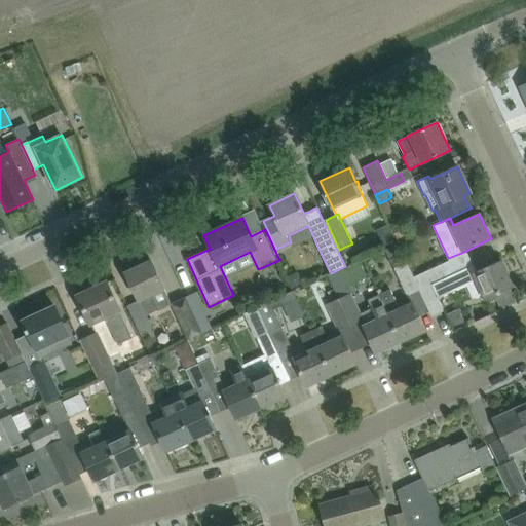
[(402,230),(392,233),(397,241),(405,238),(402,230)]
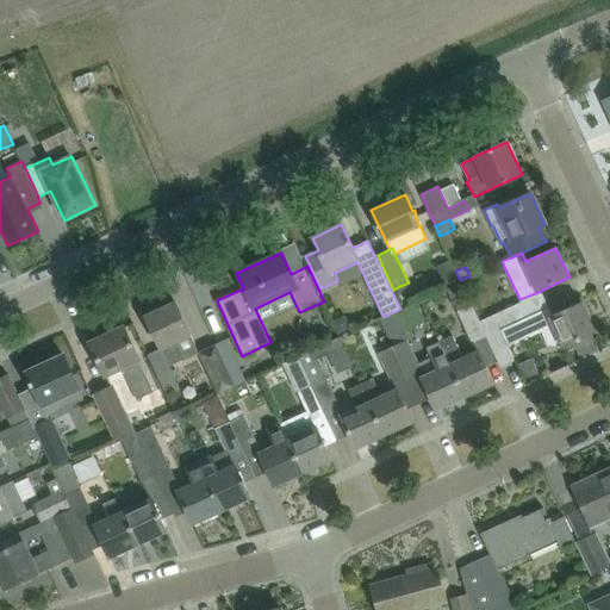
[(217,336),(230,330),(207,280),(194,286),(217,336)]
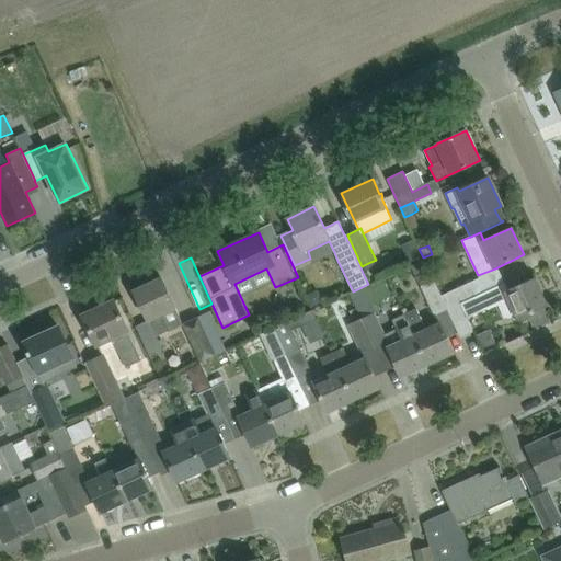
[(495,268),(478,275),(479,277),(441,296),(447,309),(460,302),(472,297),(502,284),(495,268)]
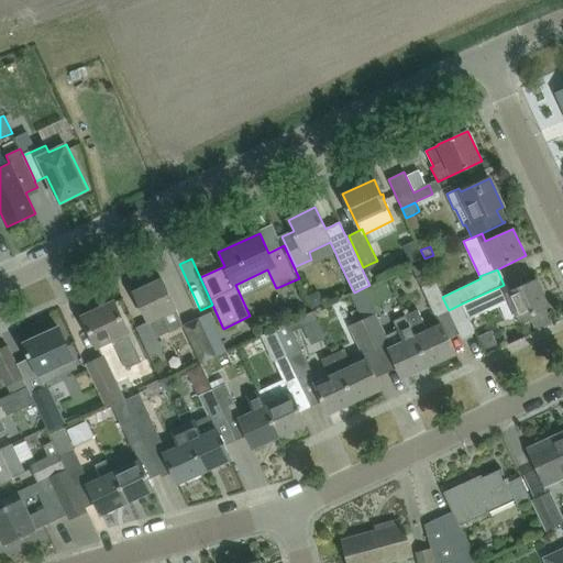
[(162,278),(134,291),(143,311),(147,321),(155,338),(168,331),(161,316),(176,309),(176,308),(172,298),(162,278)]
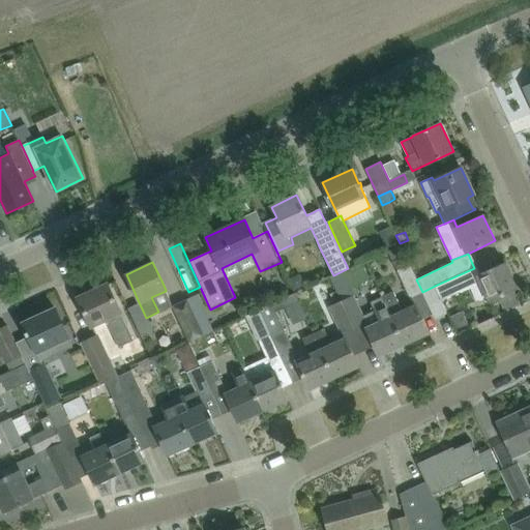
[(478,275),(474,268),(446,281),(453,295),(479,283),(489,302),(517,288),(505,263),(478,275)]
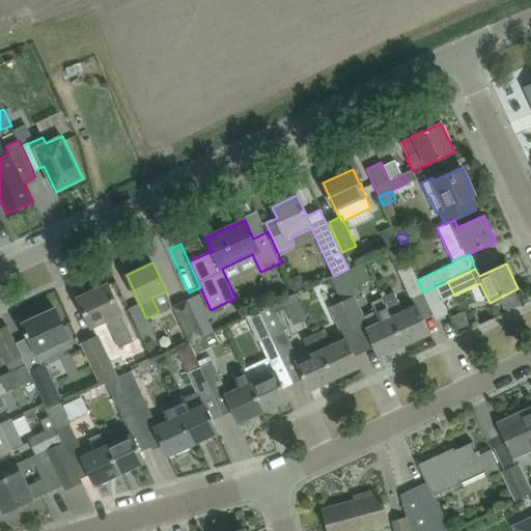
[(423,292),(417,280),(411,264),(398,271),(411,298),(423,292)]
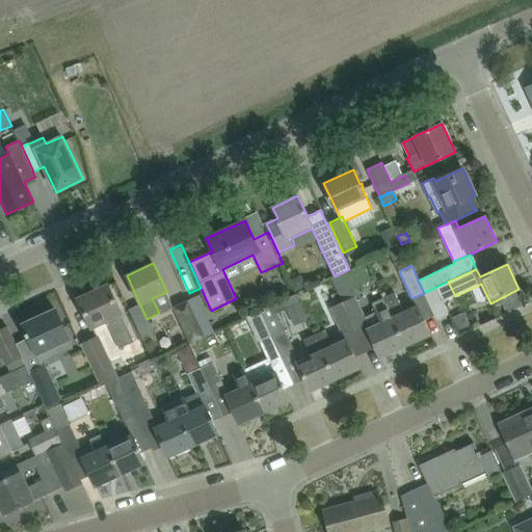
[(300,274),(289,280),(294,291),(306,286),(300,274)]
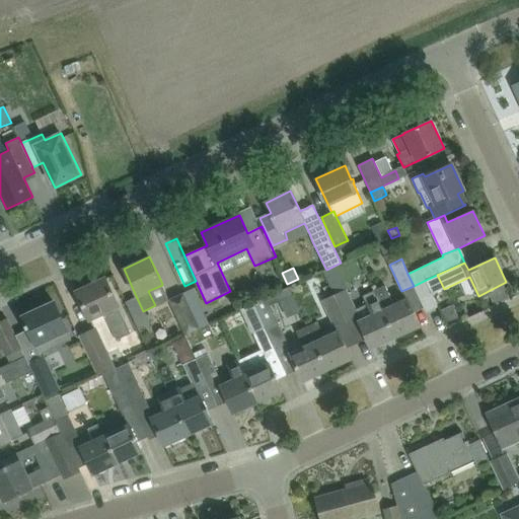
[(104,278),(76,291),(84,309),(89,319),(104,312),(110,327),(117,340),(131,334),(131,332),(137,329),(125,302),(118,305),(114,296),(104,278)]
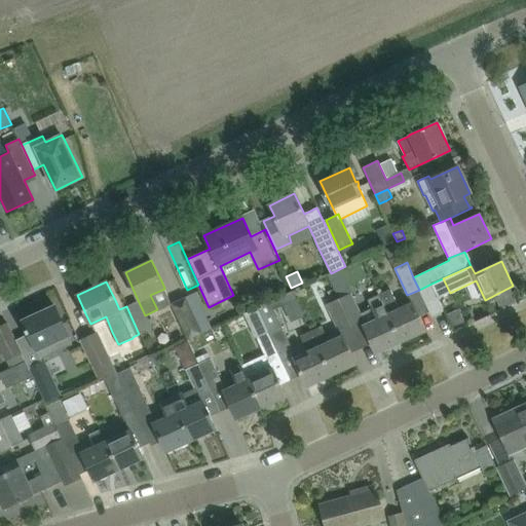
[(419,290),(431,316),(444,311),(431,284),(419,290)]
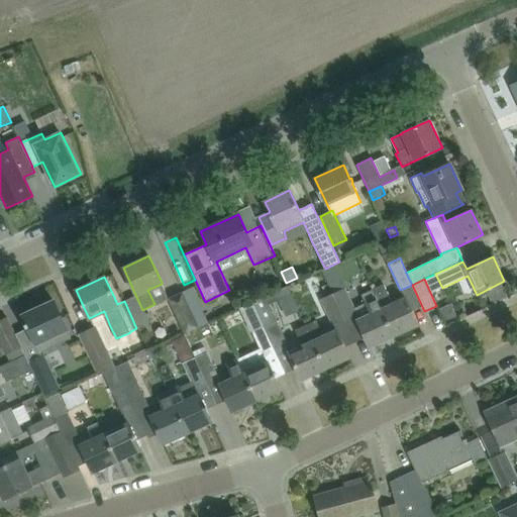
[(327,296),(320,299),(332,325),(344,320),(332,293),(328,284),(323,287),(327,296)]
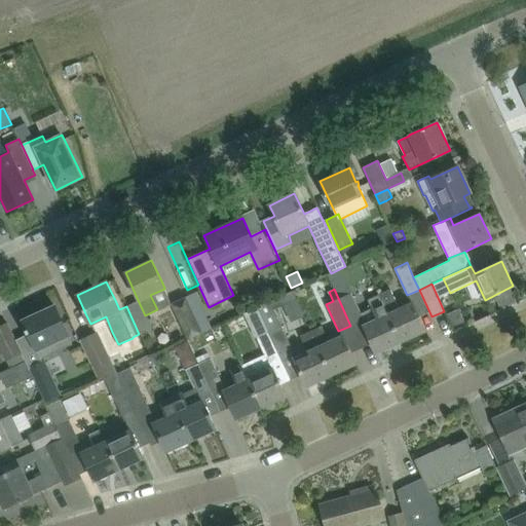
[(413,302),(400,308),(390,289),(379,294),(402,342),(426,331),(413,302)]
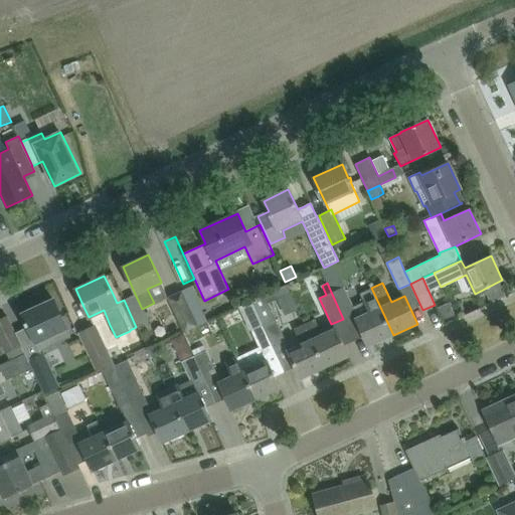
[(286,345),(274,319),(267,305),(291,294),(287,285),(264,296),(263,295),(251,300),(251,301),(259,315),(275,351),(286,345)]
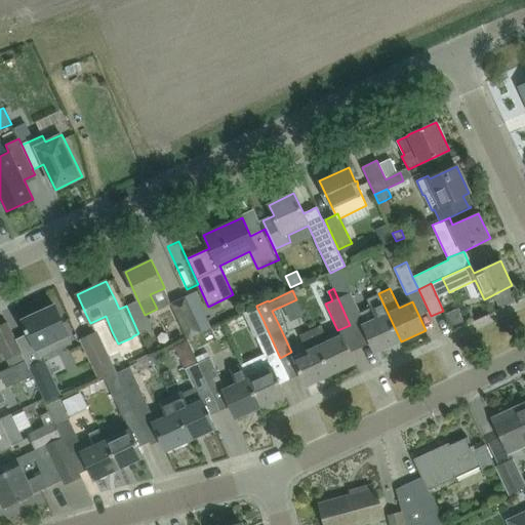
[(351,292),(337,297),(350,325),(363,319),(360,313),(351,292)]
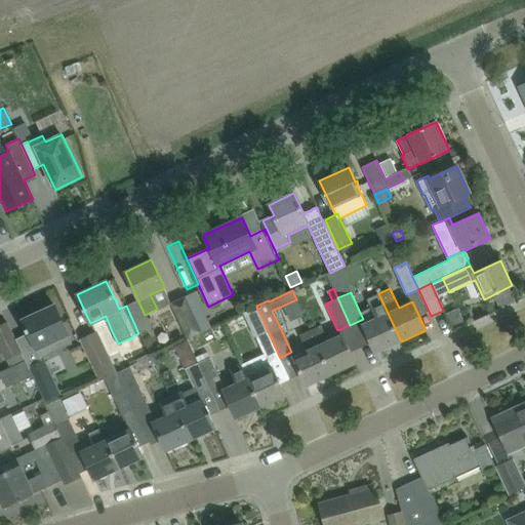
[(371,308),(360,313),(363,319),(365,323),(362,324),(367,334),(375,353),(401,341),(378,293),(367,299),(371,308)]
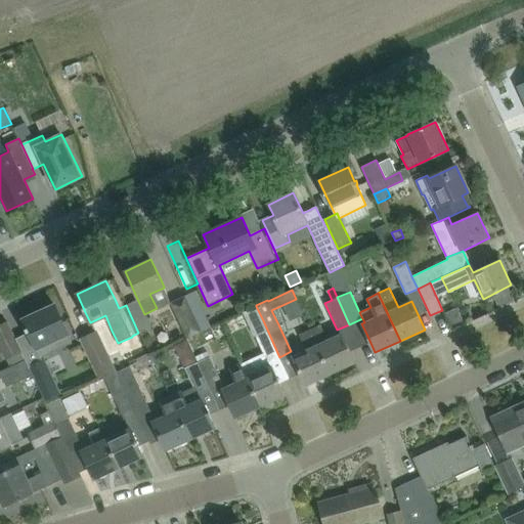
[(186,295),(171,302),(187,338),(203,331),(186,295)]
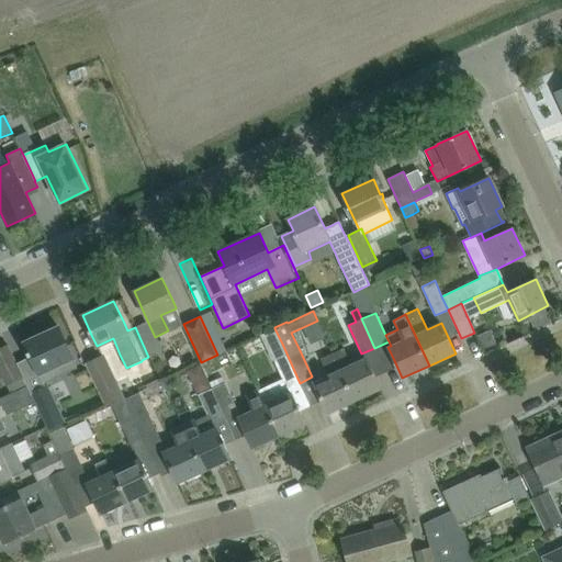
[(44,334),(24,343),(29,352),(26,353),(29,357),(31,356),(31,357),(40,374),(40,375),(58,368),(62,375),(77,369),(74,360),(67,347),(58,327),(52,329),(53,332),(45,335),(44,334)]
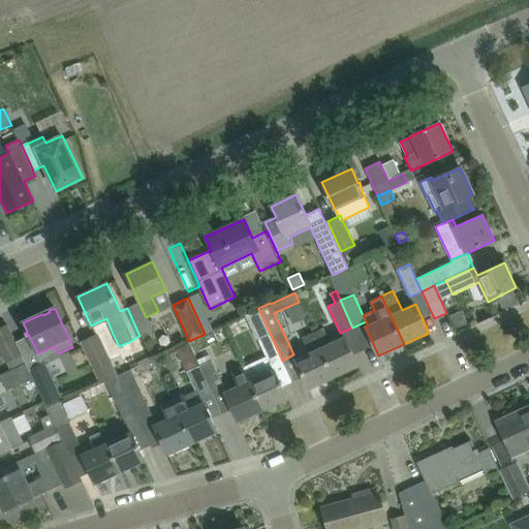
[(246,315),(266,356),(243,367),(262,410),(287,399),(274,369),(272,370),(270,366),(282,361),(266,323),(258,309),(246,315)]
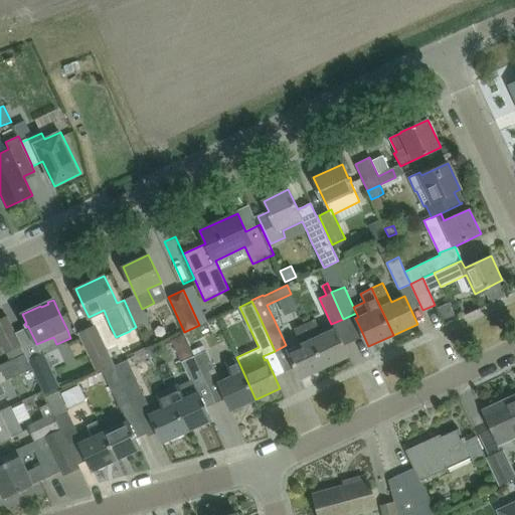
[(229,310),(200,324),(204,333),(233,320),(229,310)]
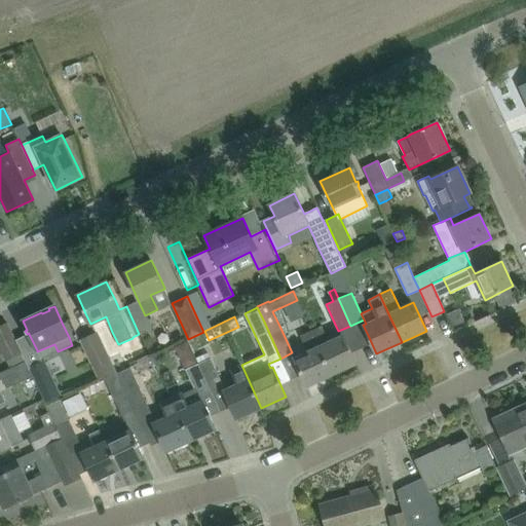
[(24,360),(21,352),(7,324),(0,326),(0,347),(9,367),(24,360)]
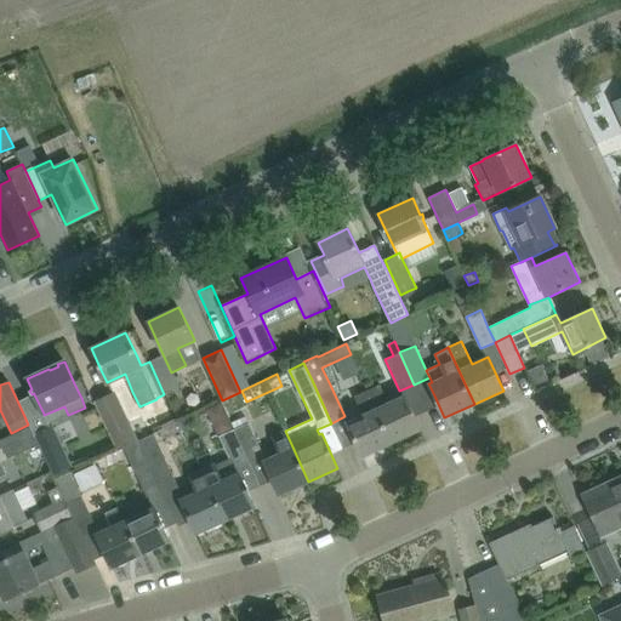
[(388,403),(380,385),(366,391),(391,443),(420,429),(404,396),(388,403)]
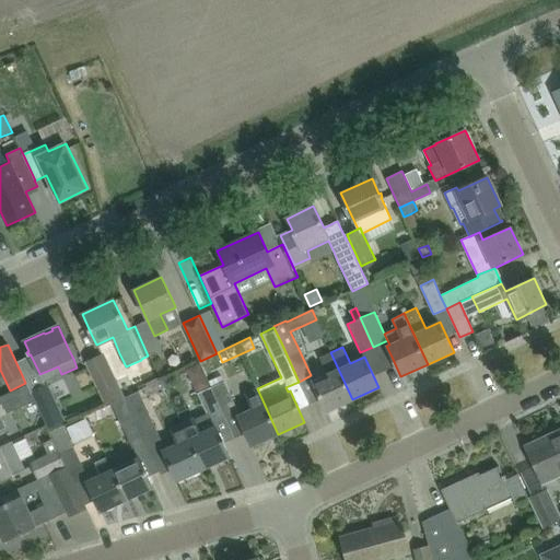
[(352,399),(330,352),(319,358),(327,374),(312,381),(326,411),(352,399)]
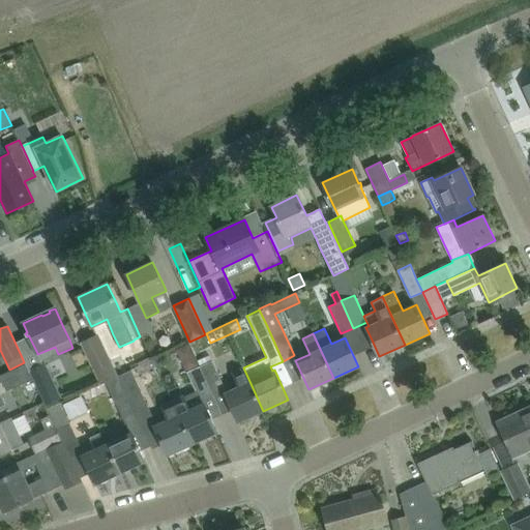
[(82,343),(92,365),(91,366),(99,385),(118,377),(117,376),(127,371),(120,353),(108,358),(97,335),(82,343)]
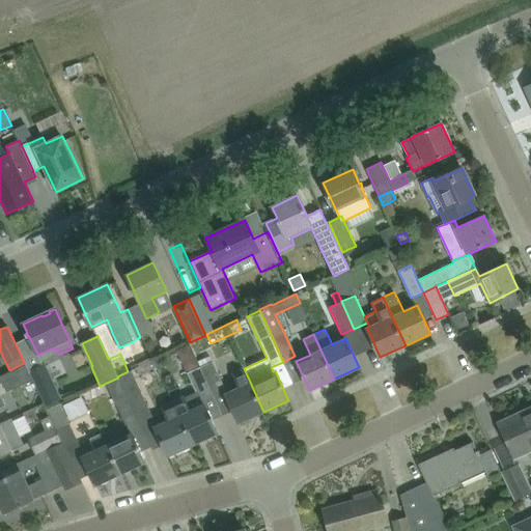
[(189,343),(176,350),(179,356),(185,358),(193,354),(189,343)]
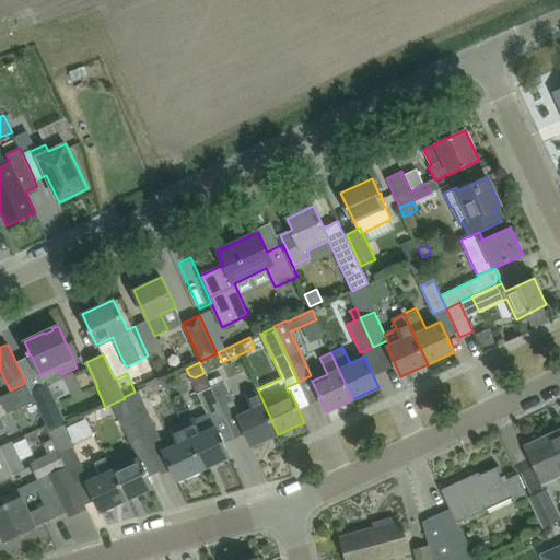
[(224,416),(236,410),(223,381),(221,376),(209,383),(210,387),(224,416)]
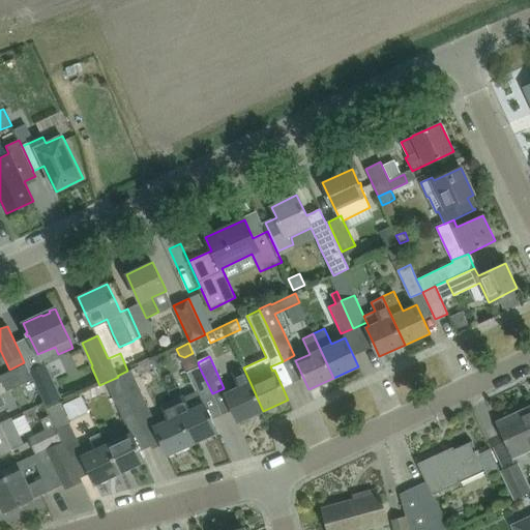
[(0,376),(6,390),(33,378),(30,372),(26,362),(24,362),(9,370),(0,374),(0,376)]
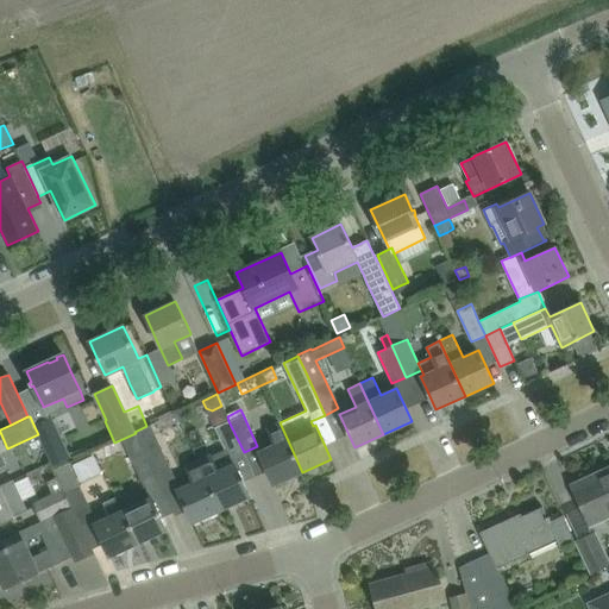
[(38,434),(50,462),(51,464),(69,456),(51,419),(35,427),(38,434)]
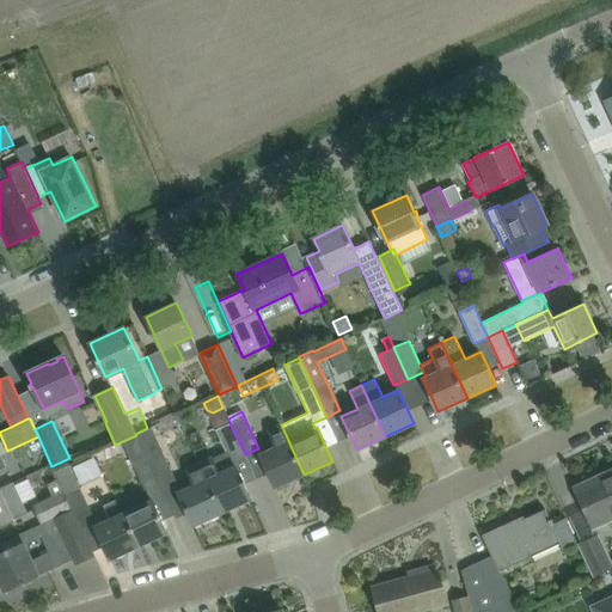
[(219,428),(216,429),(226,452),(231,461),(233,460),(245,454),(230,423),(219,428)]
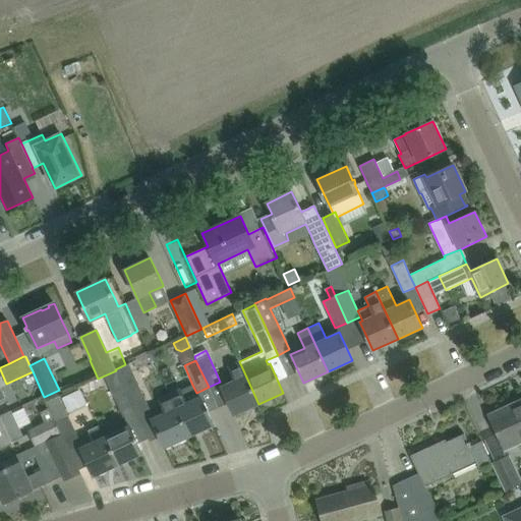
[(234,415),(258,404),(239,361),(239,360),(227,365),(234,380),(221,387),(234,415)]
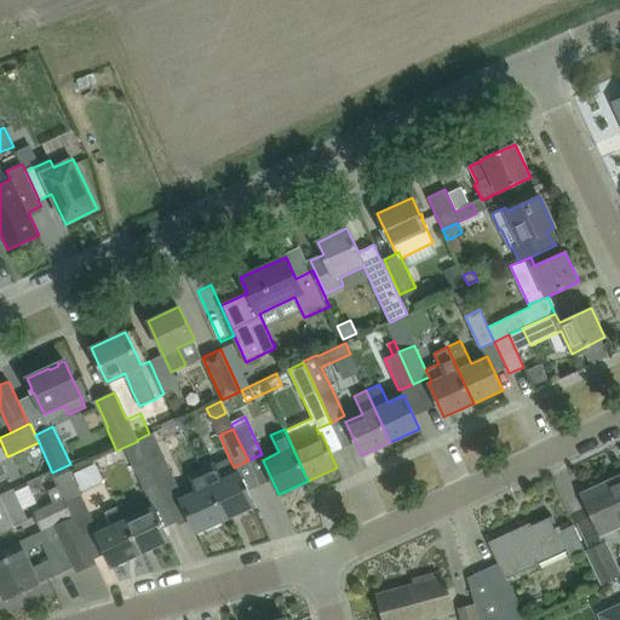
[(150,435),(149,434),(137,440),(138,441),(141,440),(150,461),(148,463),(162,494),(177,488),(151,434),(150,435)]
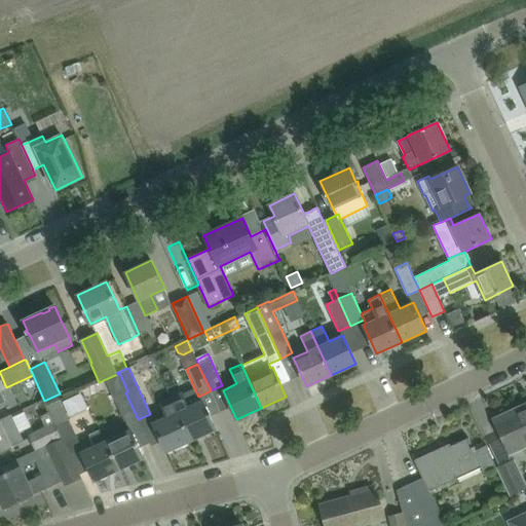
[(76,393),(82,407),(102,399),(96,385),(76,393)]
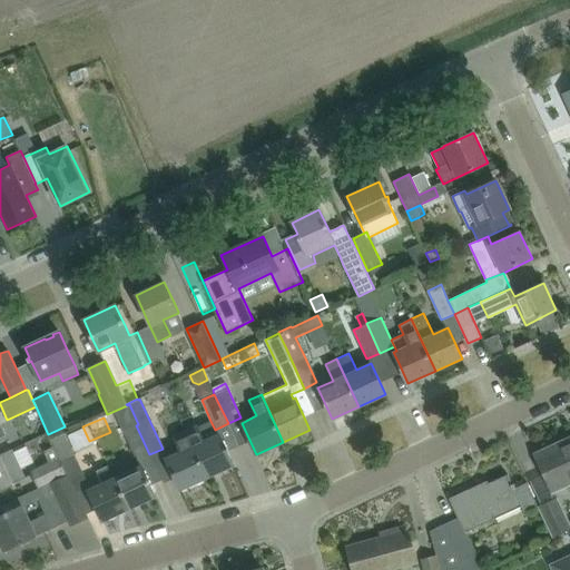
[(198,424),(185,431),(207,478),(234,465),(225,445),(219,433),(217,429),(215,430),(210,421),(199,426),(198,424)]
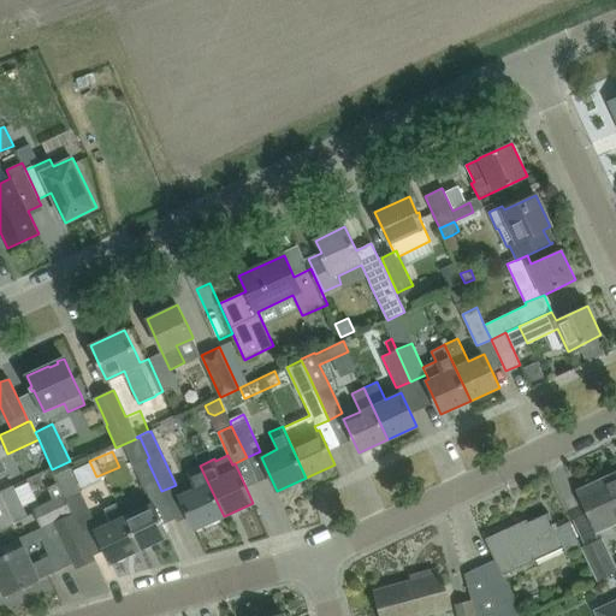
[(161,491),(147,460),(132,466),(147,497),(161,491)]
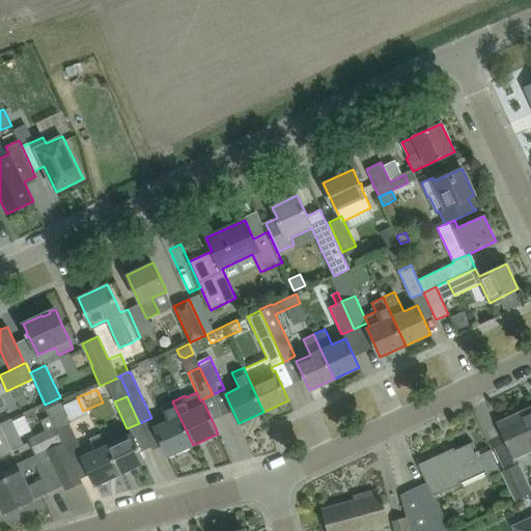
[(168,420),(154,426),(168,456),(193,445),(172,401),(161,407),(168,420)]
